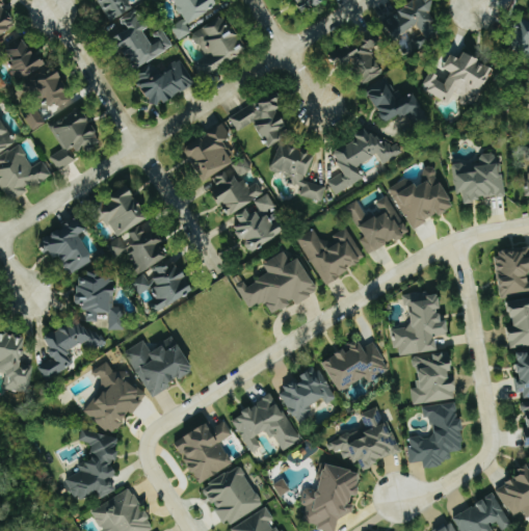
[(172,47),(161,29),(147,37),(142,30),(142,29),(126,0),(97,0),(109,22),(116,17),(124,29),(114,34),(133,69),(172,47)]
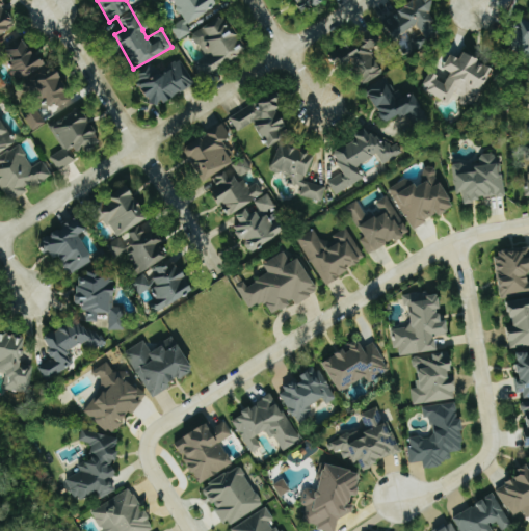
[(176,40),(189,32),(184,23),(217,5),(214,0),(174,0),(183,18),(168,26),(176,40)]
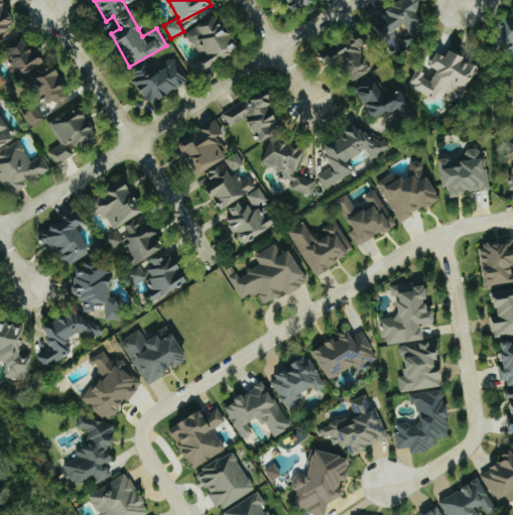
[(426,35),(415,11),(423,7),(419,0),(406,0),(368,17),(377,37),(405,25),(408,32),(399,36),(402,45),(426,35)]
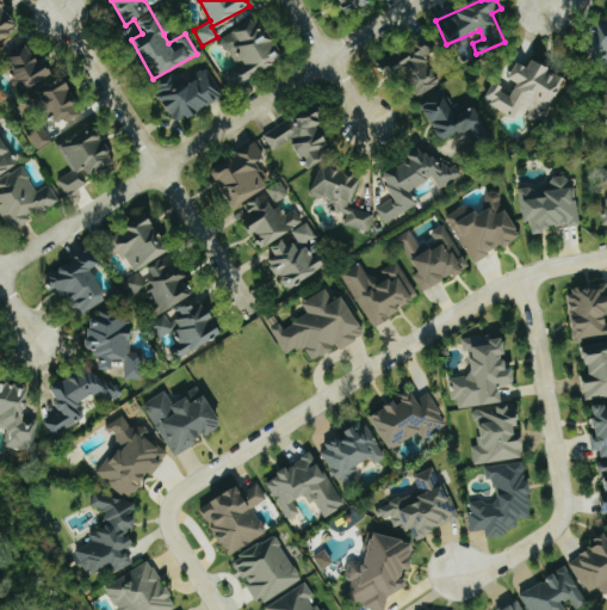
[(0,39),(17,31),(0,2),(0,39)]
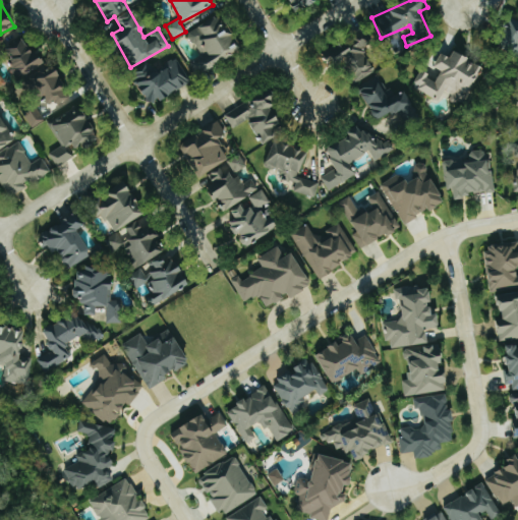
[(517,10),(500,41),(517,52),(517,10)]
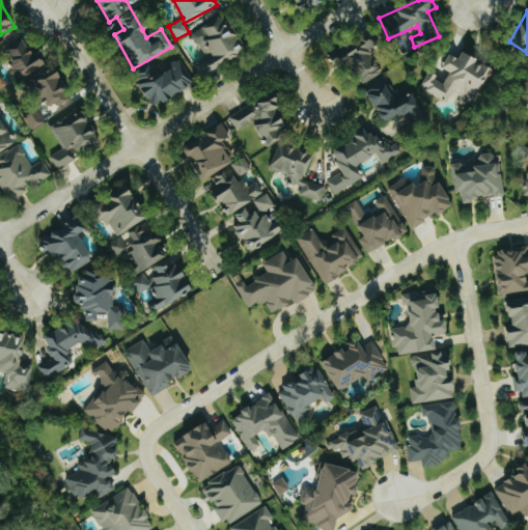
[(190,31),(202,58),(193,62),(198,75),(243,55),(225,15),(190,31)]
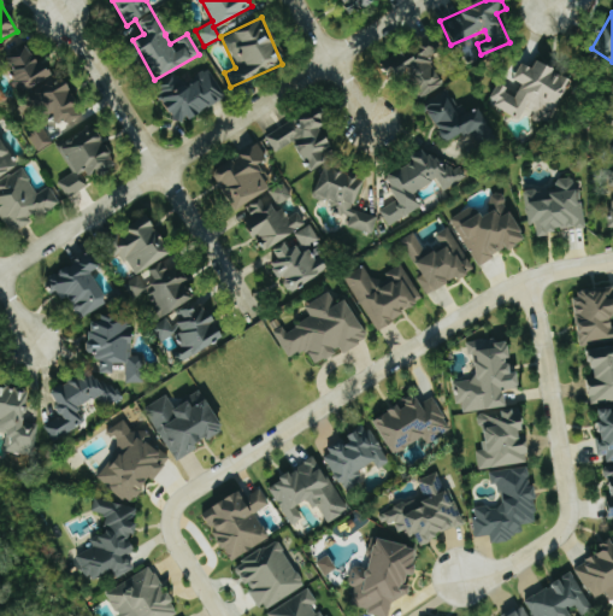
[(81,116),(70,89),(62,78),(54,81),(52,76),(25,42),(9,50),(5,52),(21,95),(25,93),(33,104),(41,100),(43,105),(54,119),(57,125),(81,116)]
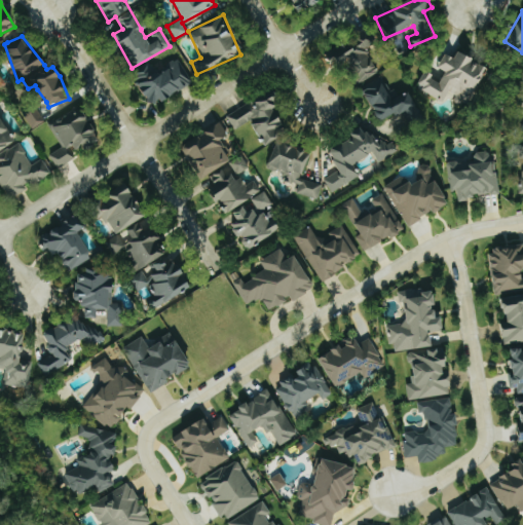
[(487,66),(458,49),(453,58),(445,52),(437,67),(445,71),(440,80),(423,71),(415,85),(443,101),(447,94),(465,104),(487,66)]
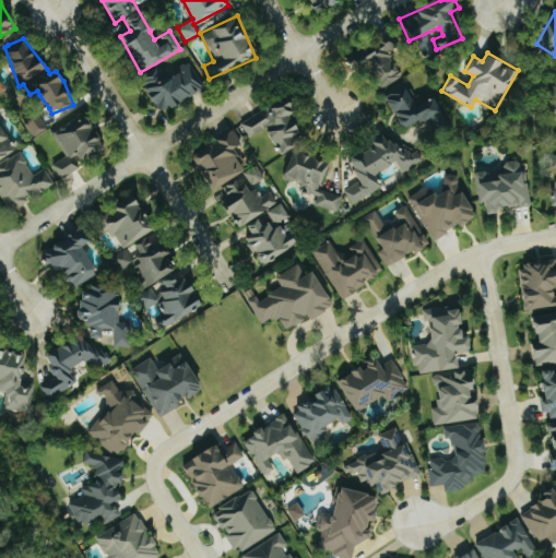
[(201,88),(185,61),(163,74),(157,64),(144,73),(150,82),(144,85),(161,113),(201,88)]
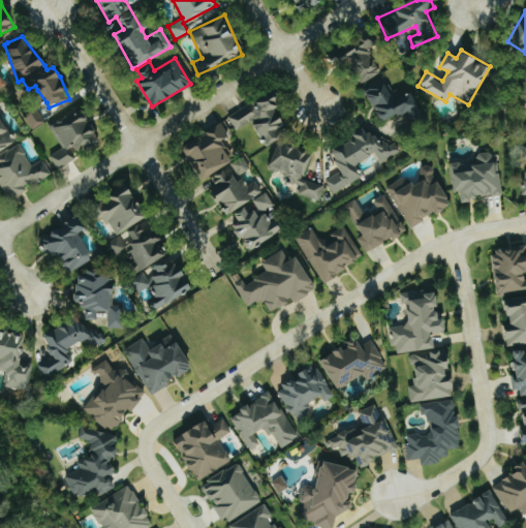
[(408,125),(423,119),(410,89),(391,96),(382,75),(366,83),(369,90),(367,90),(380,122),(403,113),(408,125)]
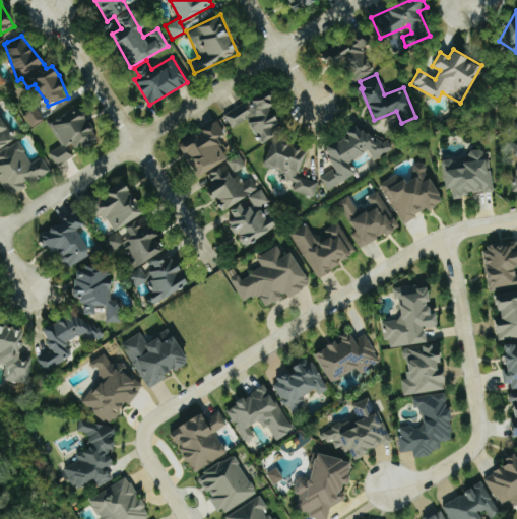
[(221,114),(230,127),(247,118),(255,134),(258,133),(263,141),(276,134),(273,128),(280,124),(271,106),(276,104),(268,88),(221,114)]
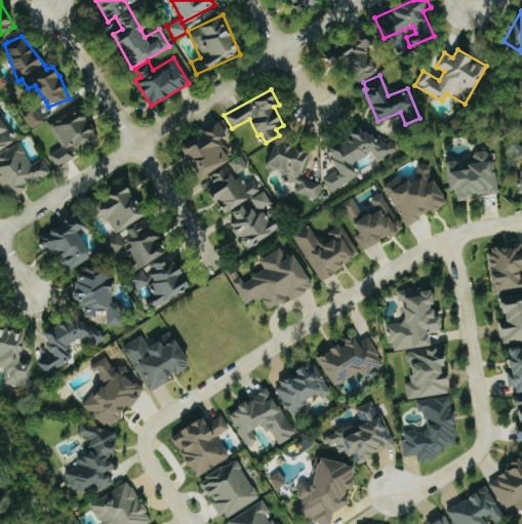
[(32,127),(42,121),(33,106),(23,113),(32,127)]
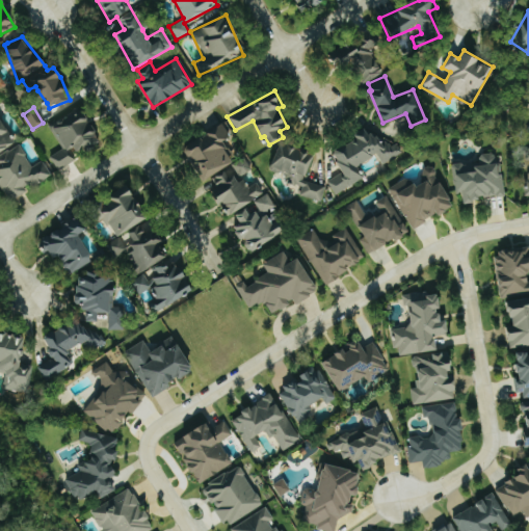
[(99,139),(81,107),(49,124),(62,149),(48,156),(55,169),(73,160),(67,149),(74,145),(76,151),(99,139)]
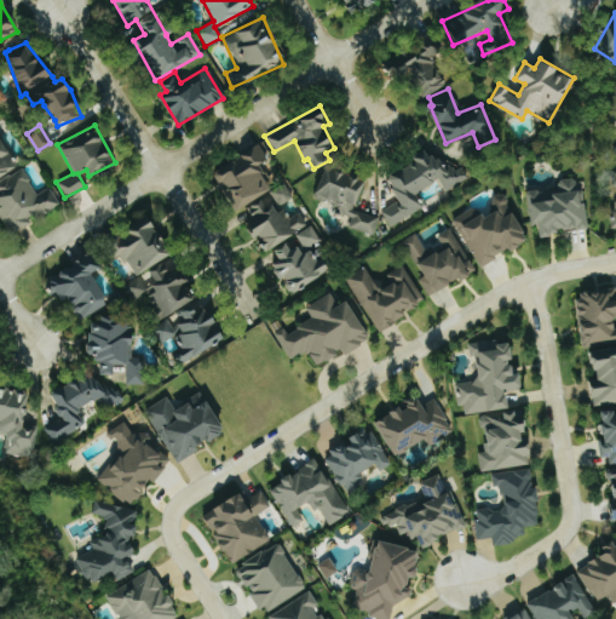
[(0,175),(12,168),(0,143),(0,175)]
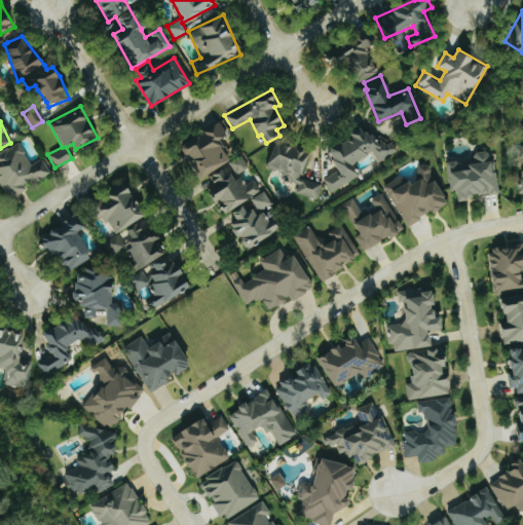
[(230,160),(218,140),(226,135),(219,122),(181,146),(200,179),(230,160)]
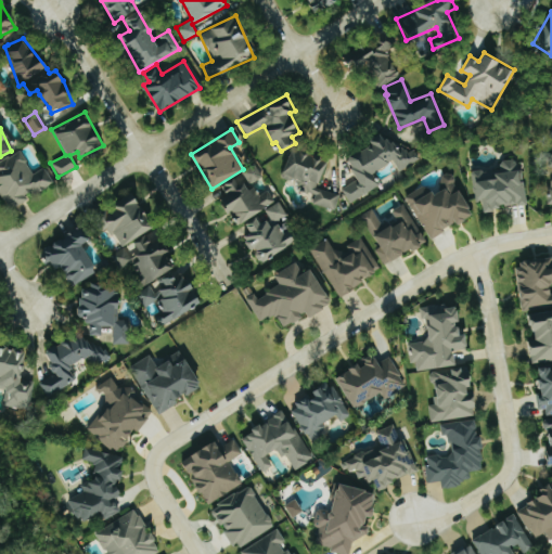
[(349,203),(379,185),(371,175),(392,163),(397,171),(418,159),(412,151),(405,155),(394,137),(385,142),(380,133),(370,140),(372,144),(347,158),(358,178),(339,188),(349,203)]
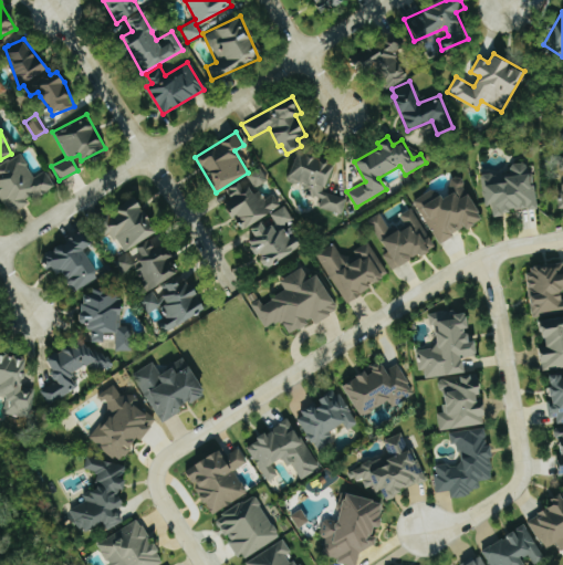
[(323,190),(333,164),(296,150),(285,180),(302,186),(300,191),(320,199),(318,206),(339,213),(344,198),(323,190)]
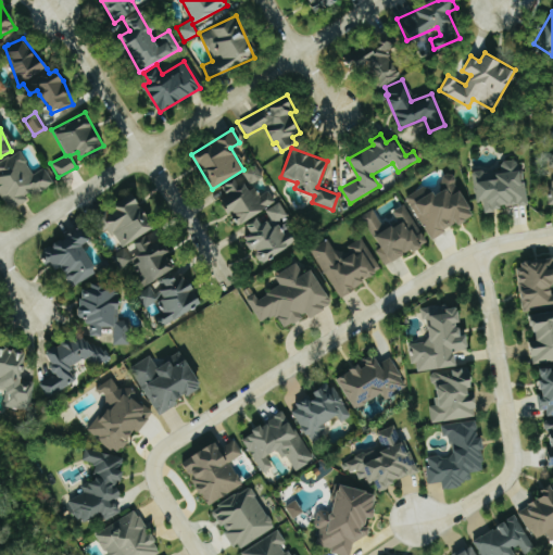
[(51,181),(42,167),(32,174),(17,151),(0,161),(0,192),(11,209),(26,199),(25,198),(51,181)]
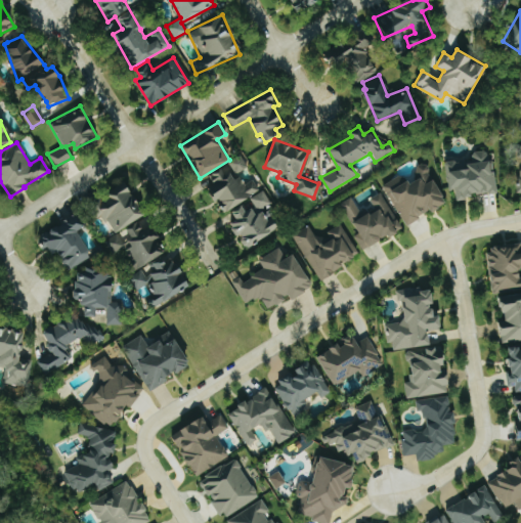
[(490,154),(443,160),(446,189),(453,188),(456,199),(495,193),(490,154)]
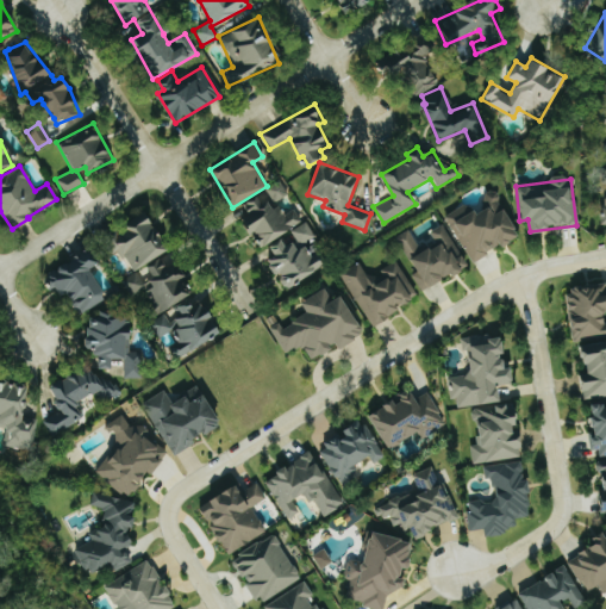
[(285,196),(280,181),(266,186),(270,200),(285,196)]
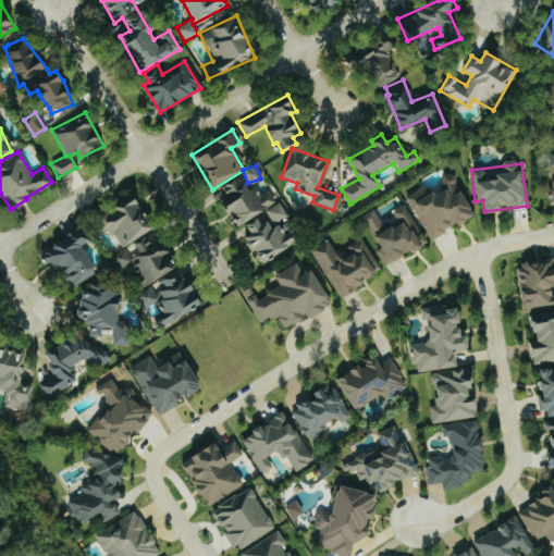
[(406,196),(431,239),(458,223),(459,224),(475,215),(450,173),(440,178),(444,186),(429,195),(423,186),(406,196)]
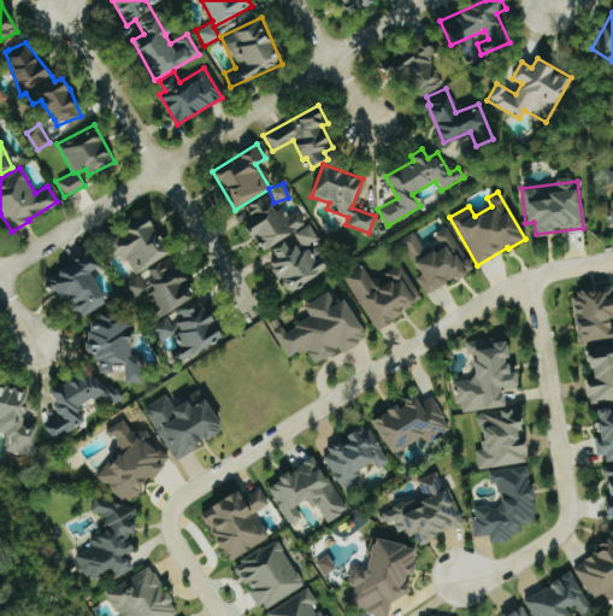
[(299,288),(328,267),(320,256),(312,259),(308,246),(318,239),(299,212),(283,216),(272,200),(271,197),(263,203),(259,197),(247,206),(251,216),(245,221),(248,227),(264,248),(273,248),(276,258),(267,265),(277,279),(282,277),(287,292),(299,288)]
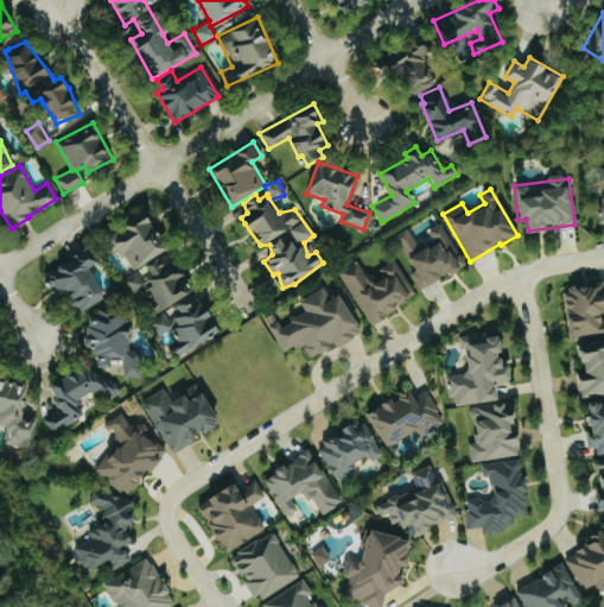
[(132,271),(169,247),(146,213),(109,236),(132,271)]
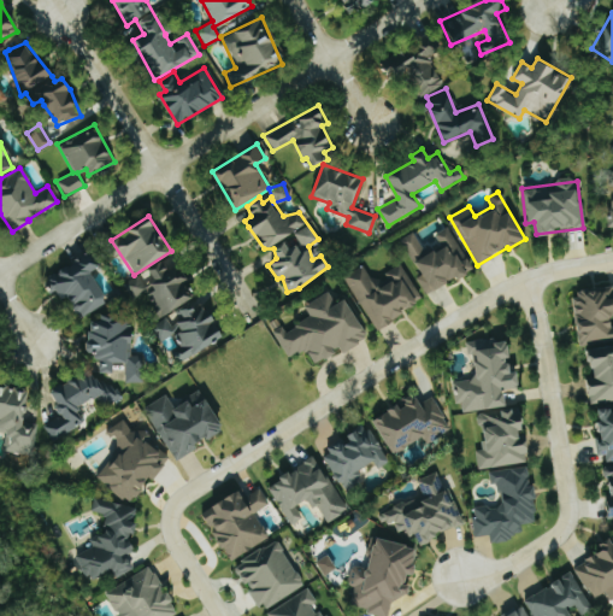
[(424,294),(471,270),(447,226),(432,234),(440,247),(425,254),(413,232),(400,238),(419,275),(416,277),(424,294)]
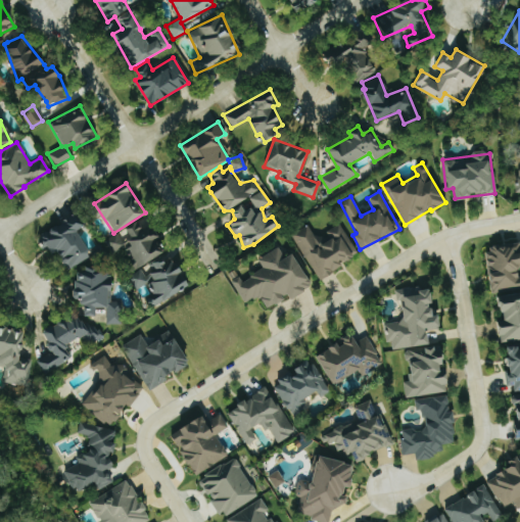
[(66,269),(90,255),(76,230),(84,225),(77,212),(39,234),(51,255),(56,252),(66,269)]
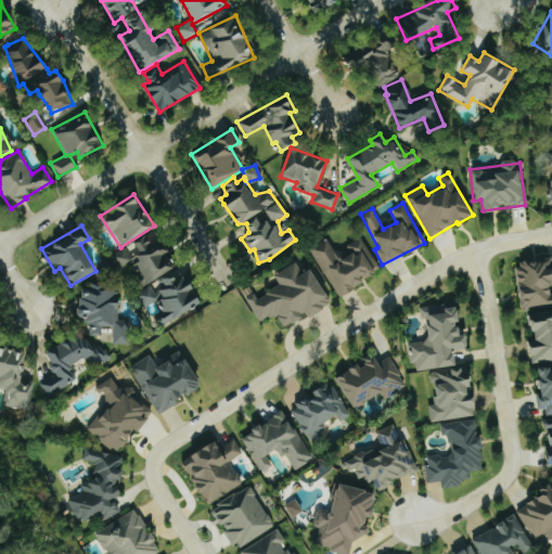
[(336,296),(380,272),(360,236),(344,245),(346,248),(335,255),(326,239),(310,248),(336,296)]
